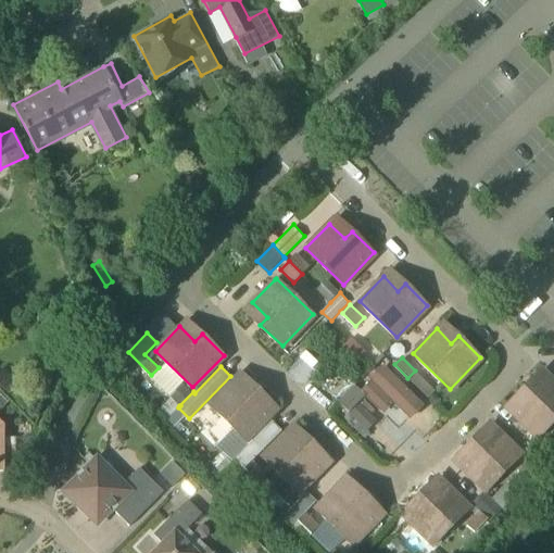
[(385,366),(362,389),(366,394),(380,409),(390,398),(408,415),(422,403),(385,366)]
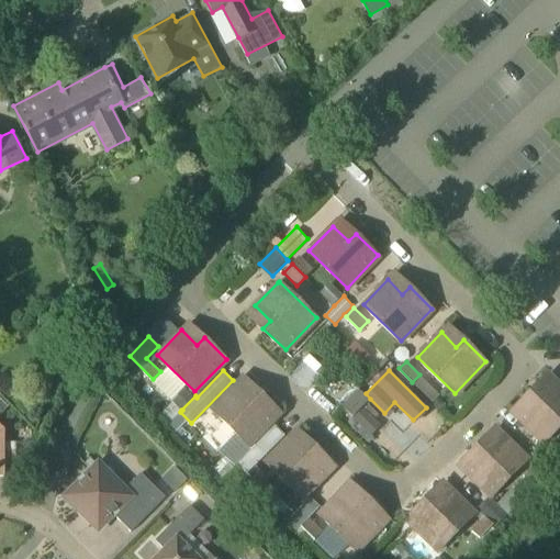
[(441,394),(422,376),(415,383),(434,401),(441,394)]
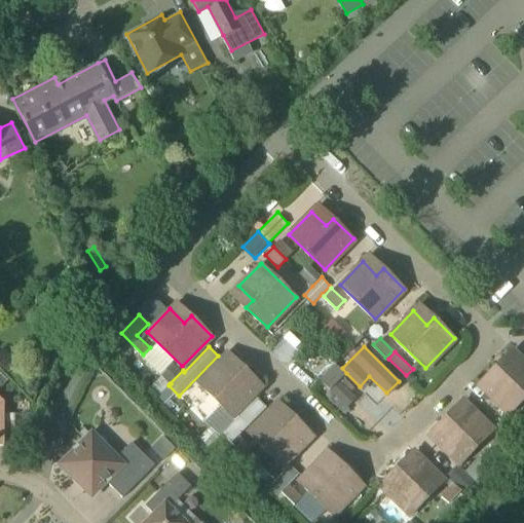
[(479,382),(508,412),(523,395),(523,359),(520,355),(506,369),(499,362),(479,382)]
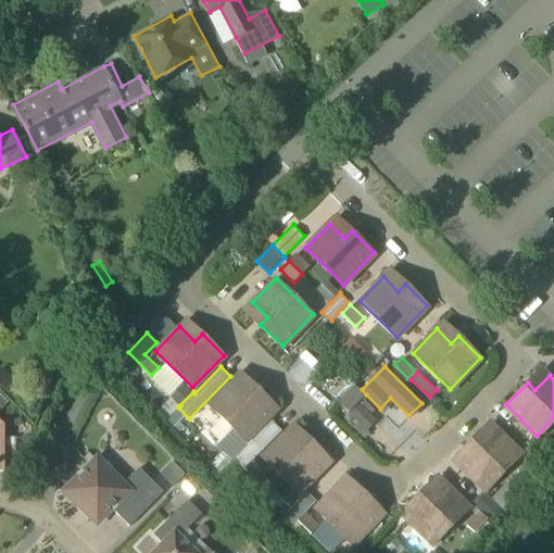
[(233,378),(211,401),(209,403),(246,439),(277,407),(255,386),(248,393),(233,378)]
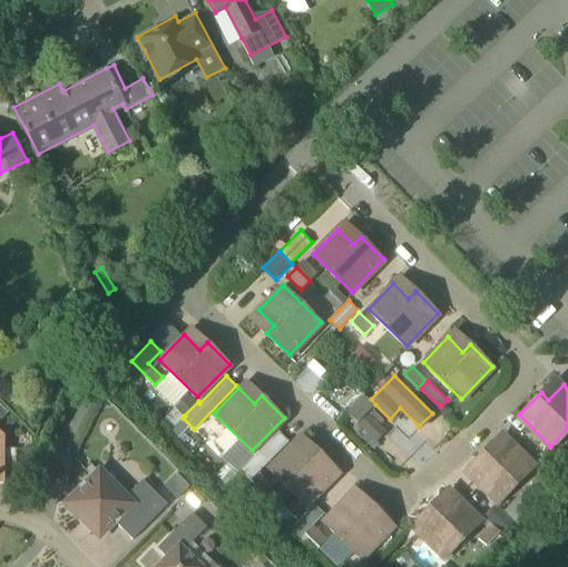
[(175,406),(184,416),(198,401),(188,392),(175,406)]
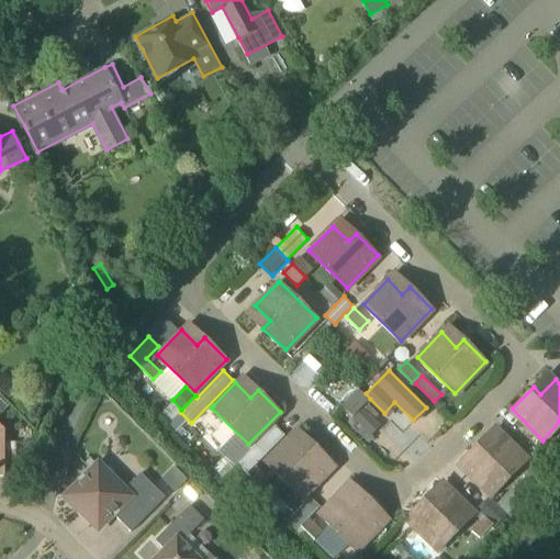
[(359,388),(343,405),(354,416),(365,405),(370,399),(366,393),(360,388),(359,388)]
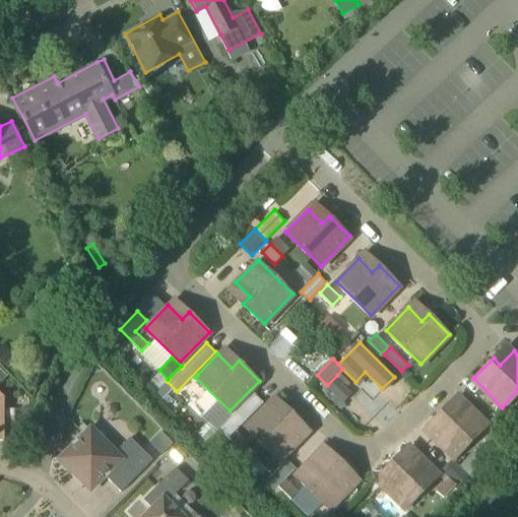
[(231,416),(230,415),(217,428),(241,451),(250,442),(237,429),(265,401),(255,392),(231,416)]
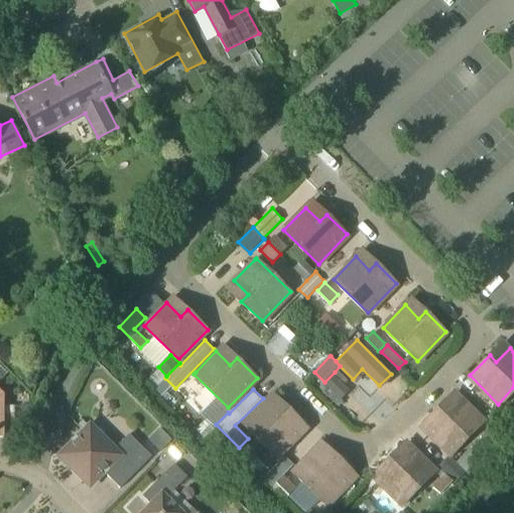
[(421,425),(451,454),(484,419),(462,397),(447,411),(440,404),(421,425)]
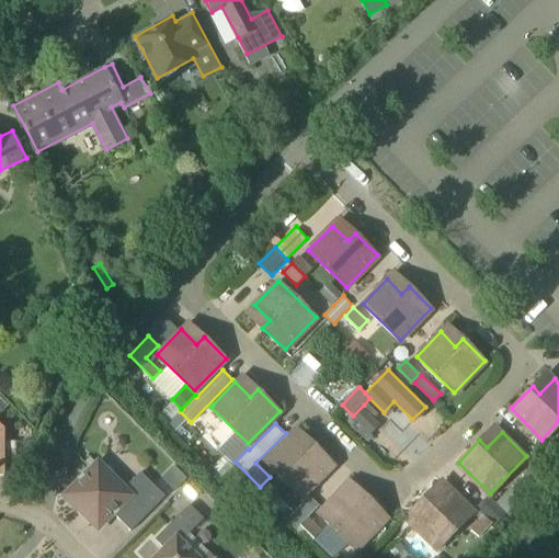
[(264,458),(301,496),(333,464),(311,442),(304,450),(289,434),(264,458)]
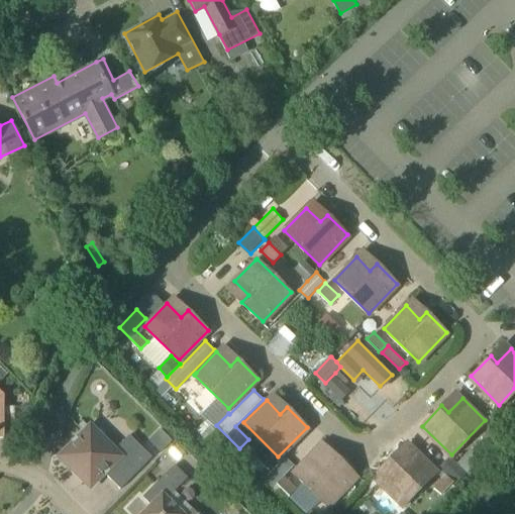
[(501,408),(493,416),(508,431),(514,425),(514,421),(501,408)]
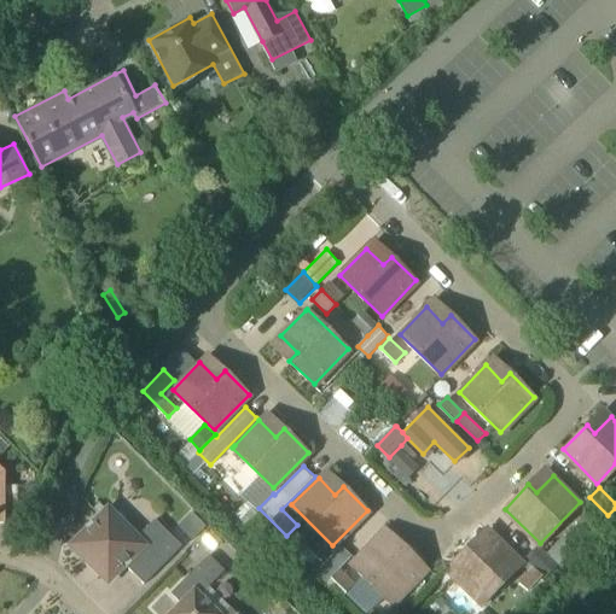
[(600,516),(592,507),(577,521),(586,530),(600,516)]
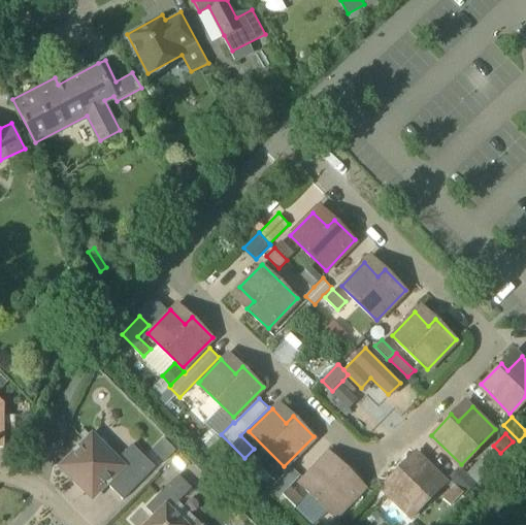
[(86,491),(88,489),(92,494),(105,481),(123,497),(155,465),(132,443),(116,459),(92,435),(63,464),(76,479),(75,481),(86,491)]
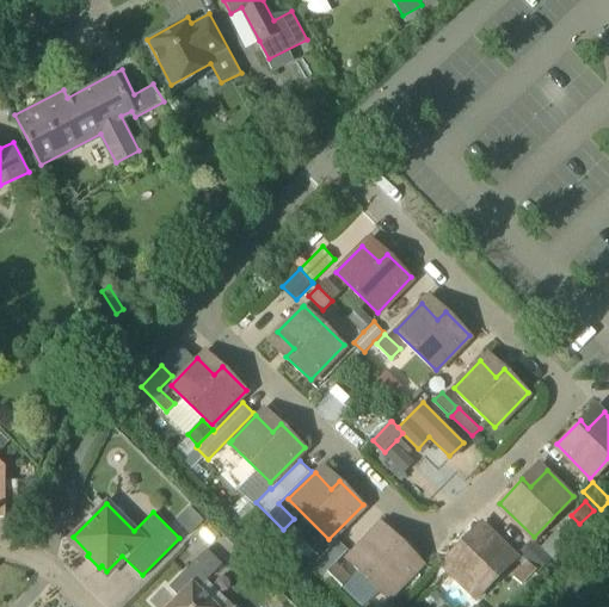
[(190,505),(176,519),(191,533),(205,519),(190,505)]
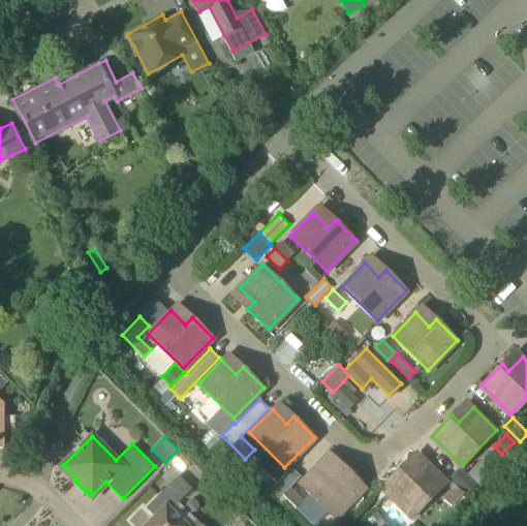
[(335,517),(365,487),(344,466),(337,473),(323,459),(300,482),(335,517)]
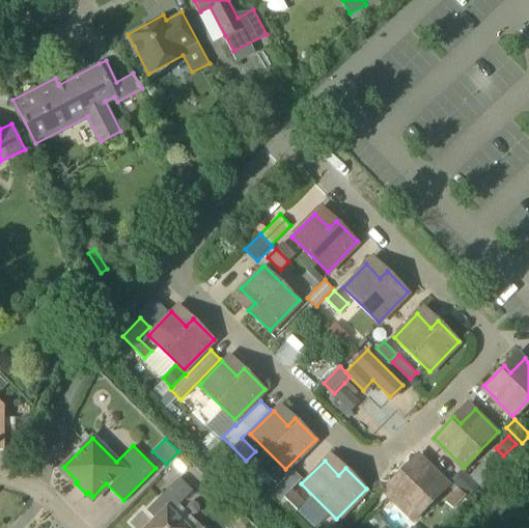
[(404,468),(383,489),(414,518),(448,482),(425,461),(411,474),(404,468)]
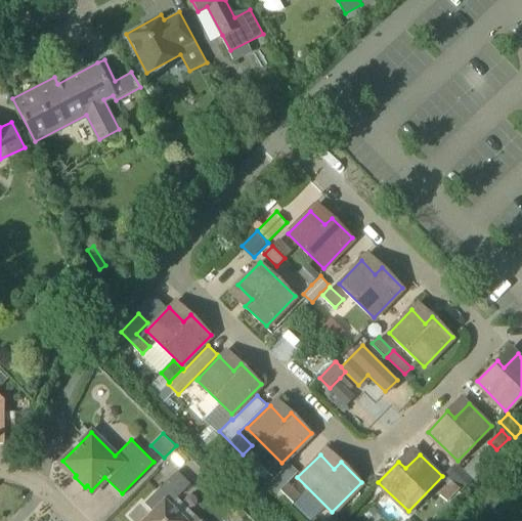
[(274,476),(257,459),(251,466),(268,482),(274,476)]
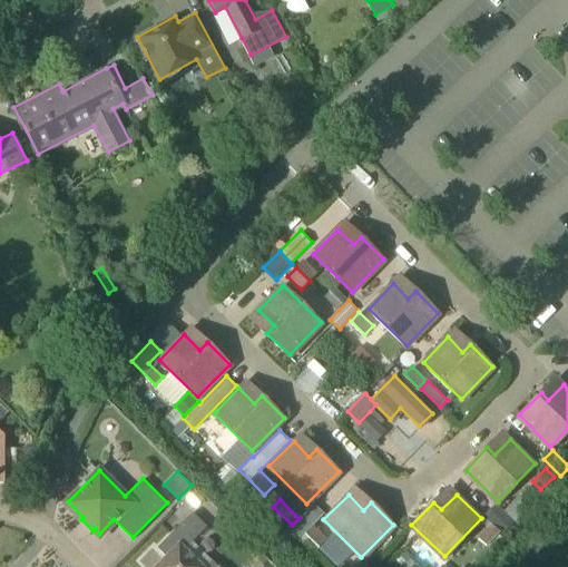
[(497,518),(492,522),(479,536),(487,544),(500,530),(502,531),(515,519),(497,501),(488,510),(497,518)]
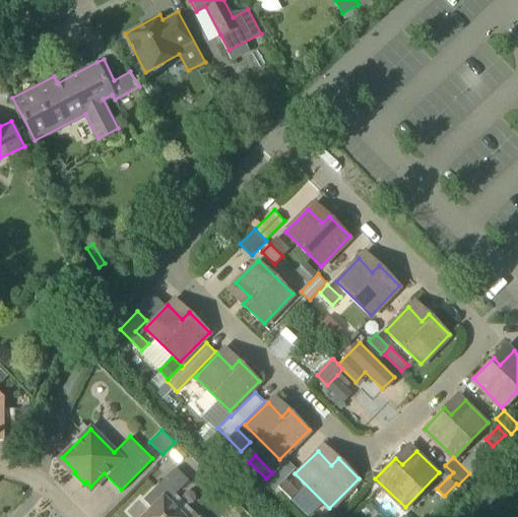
[(296,467),(287,459),(269,477),(290,499),(300,491),(285,477),(296,467)]
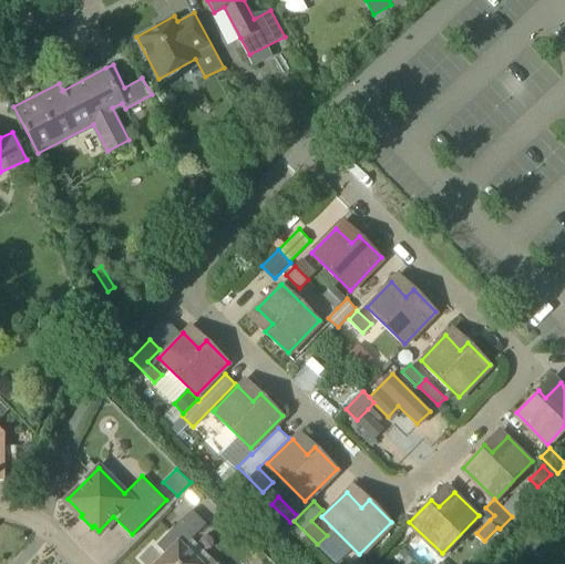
[(156,543),(165,552),(153,563),(218,563),(212,556),(192,537),(206,523),(192,509),(156,543)]
